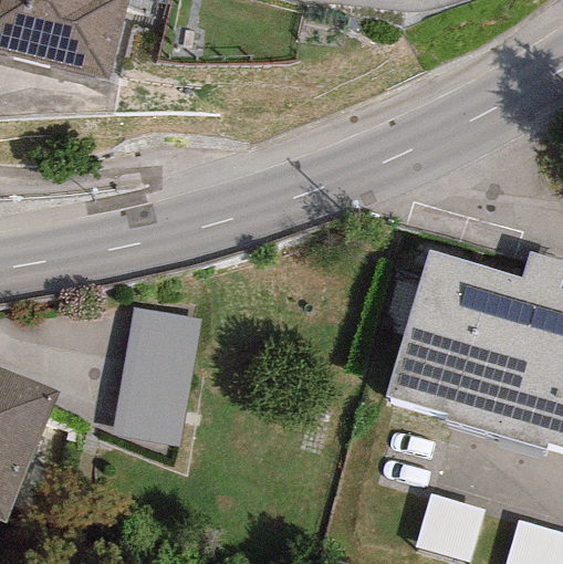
[(0,0),(0,50),(108,77),(128,0),(0,0)]
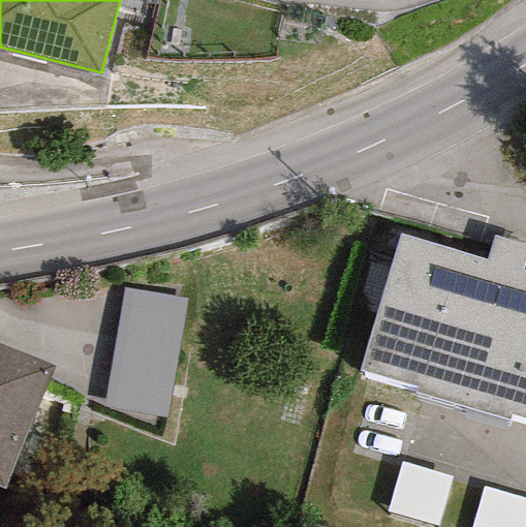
[(488,258),(401,233),(361,370),(416,386),(415,390),(508,417),(511,411),(525,415),(525,268),(525,242),(495,234),(488,258)]
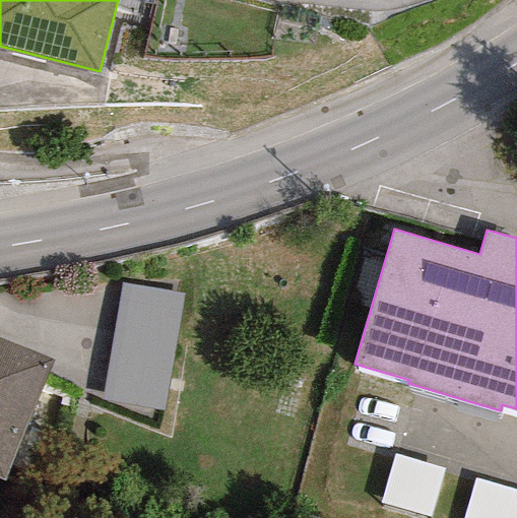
[(185,293),(123,282),(104,398),(165,408),(185,293)]
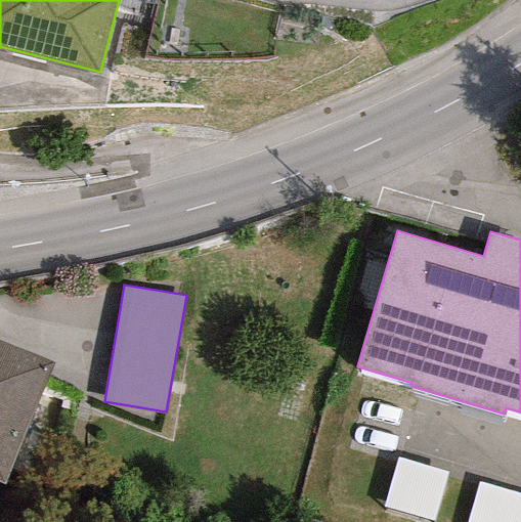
[(0,337),(0,477),(7,481),(55,361),(0,337)]
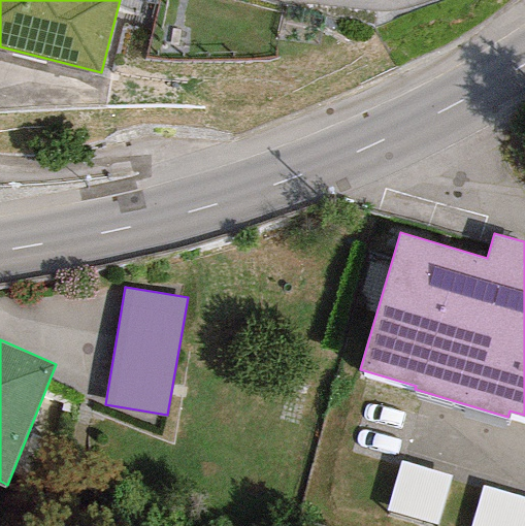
[(452,474),(402,460),(388,511),(437,525),(452,474)]
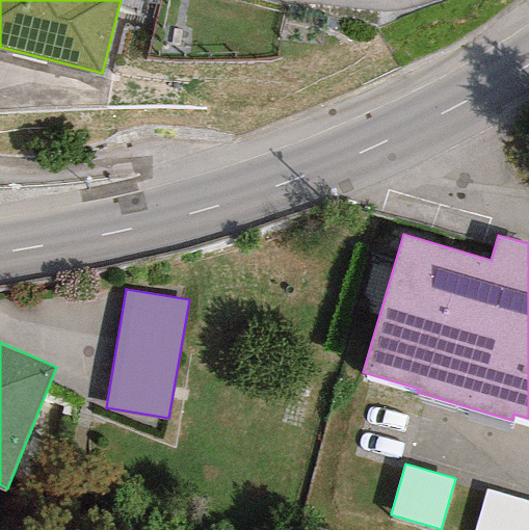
[(528,500),(487,488),(474,529),(528,529),(528,500)]
